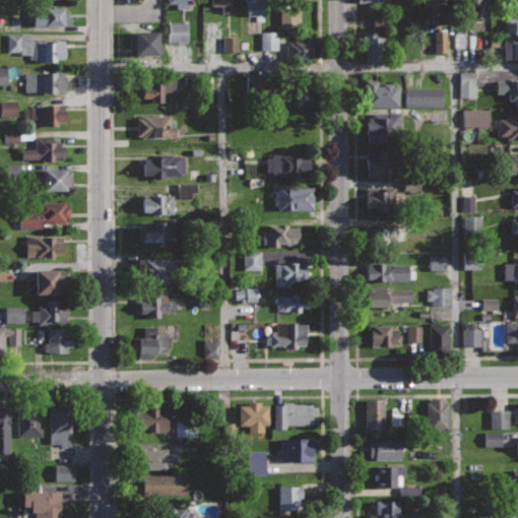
[(169,0),(169,4),(179,4),(179,10),(190,10),(190,5),(197,5),(197,0),(169,0)]
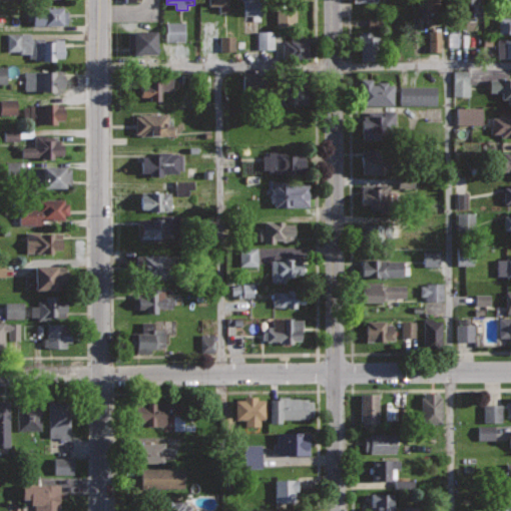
[(209,0),(209,7),(220,7),(220,13),(228,13),(228,0),(209,0)]
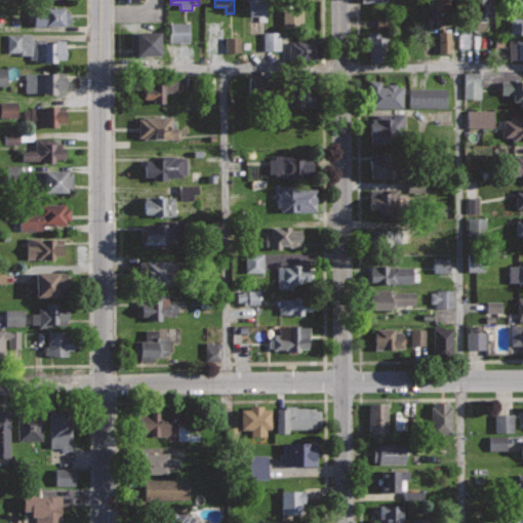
[(247,0),(247,19),(271,19),(270,0),(247,0)]
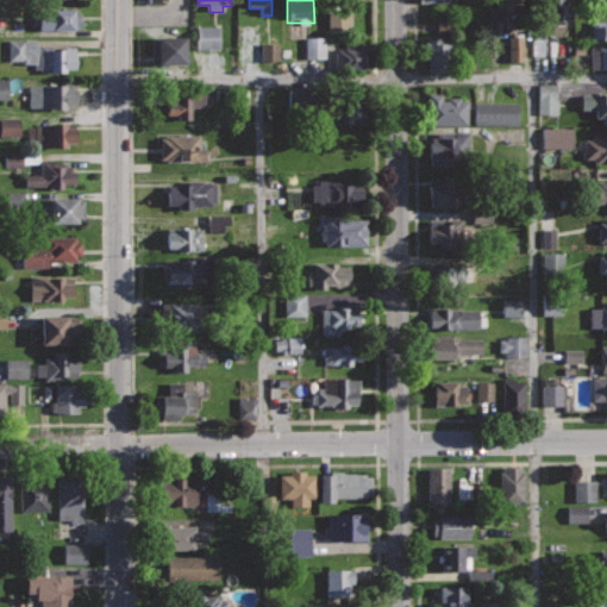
[(461,0),(461,17),(489,16),(489,5),(487,5),(486,0),(461,0)]
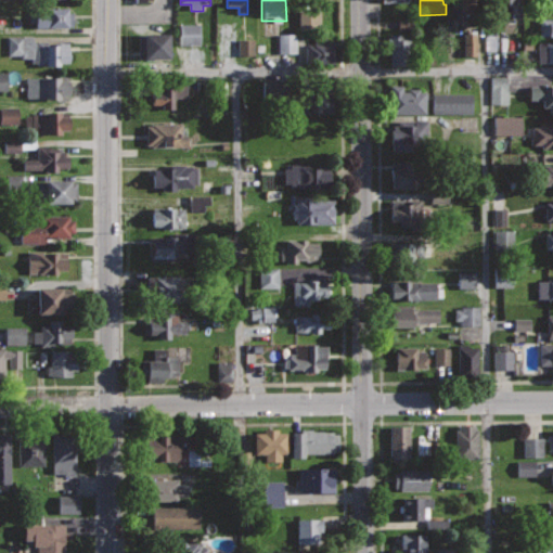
[(476,0),(453,0),(453,10),(463,10),(463,15),(476,15),(476,0)]
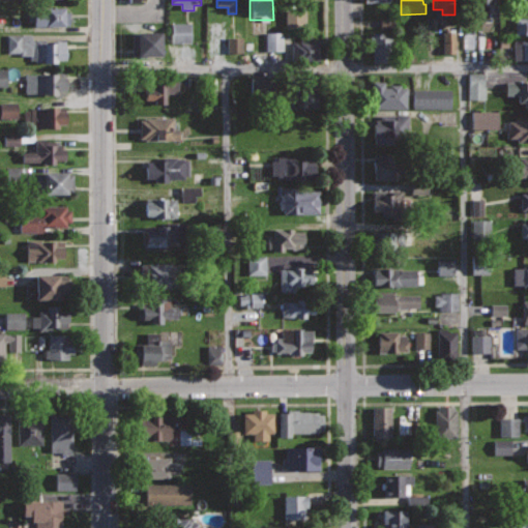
[(495,0),(470,0),(471,18),(504,17),(504,5),(496,5),(495,0)]
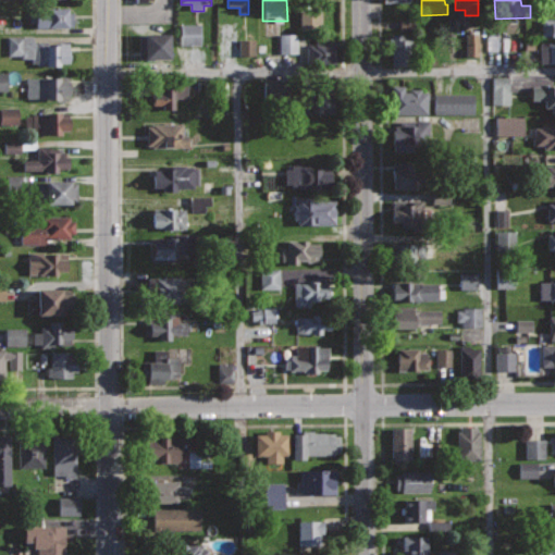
[(72,10),(37,10),(37,29),(72,29),(72,27),(75,27),(75,14),(72,14),(72,10)]
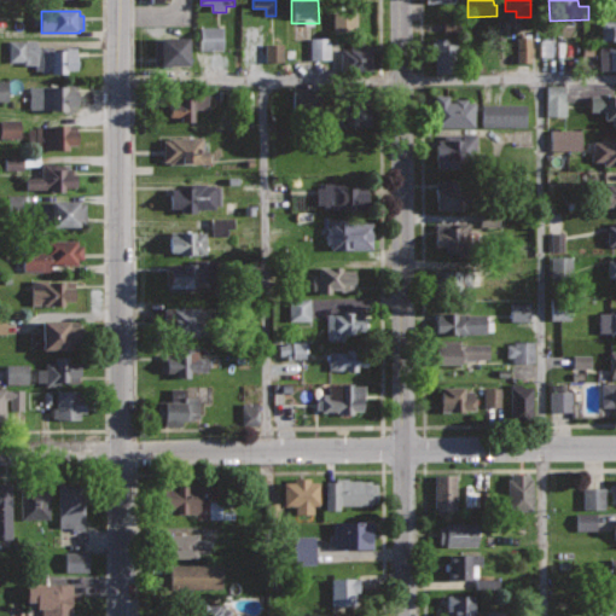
[(358,12),(333,13),(335,35),(359,34),(358,12)]
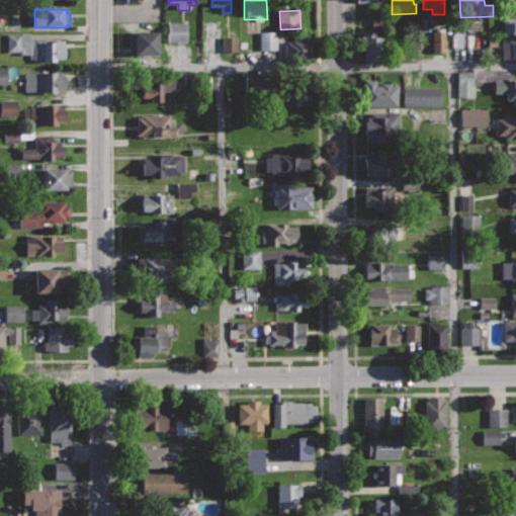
[(515,18),(506,18),(506,34),(515,34),(515,18)]
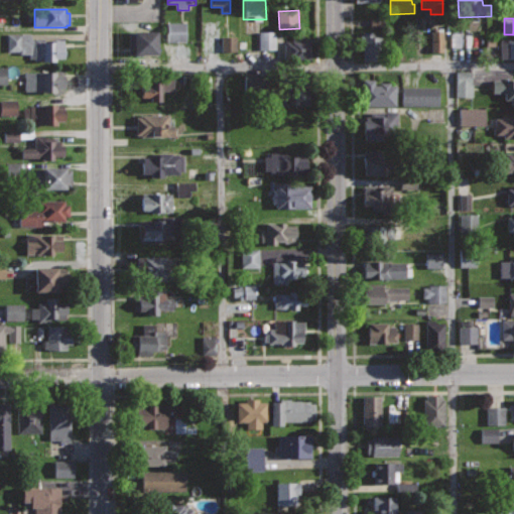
[(168,44),(186,43),(186,24),(167,25),(168,44)]
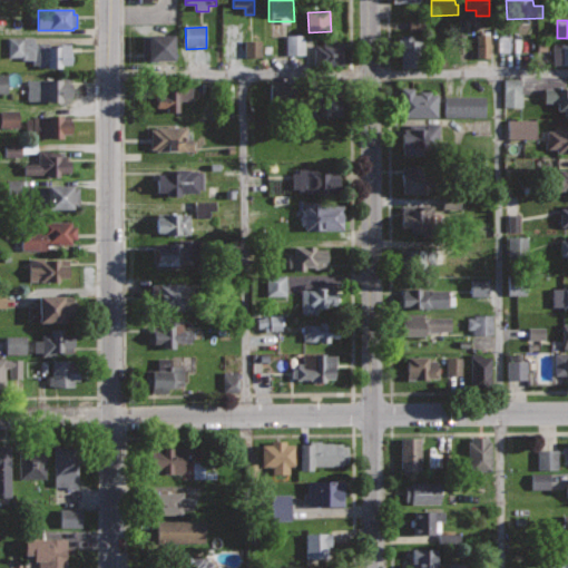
[(176,36),(149,36),(149,38),(144,38),(144,61),(176,61),(176,36)]
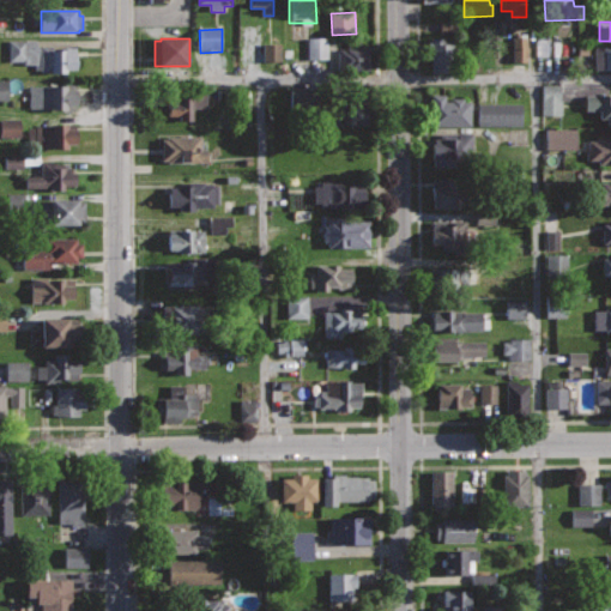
[(330,40),(308,41),(309,62),(330,61),(330,40)]
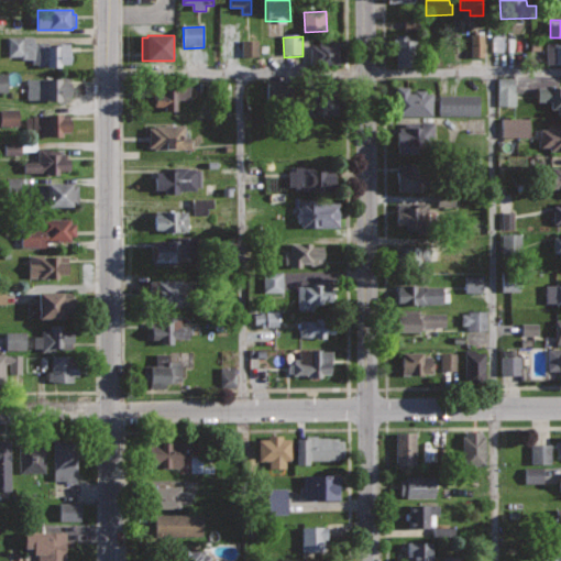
[(409,36),(394,36),(395,70),(427,68),(426,46),(419,46),(419,42),(409,42),(409,36)]
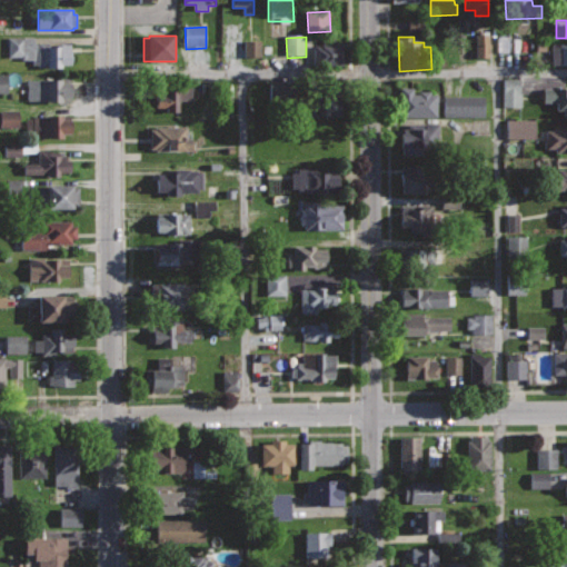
[(476,60),(490,60),(491,37),(477,37),(476,60)]
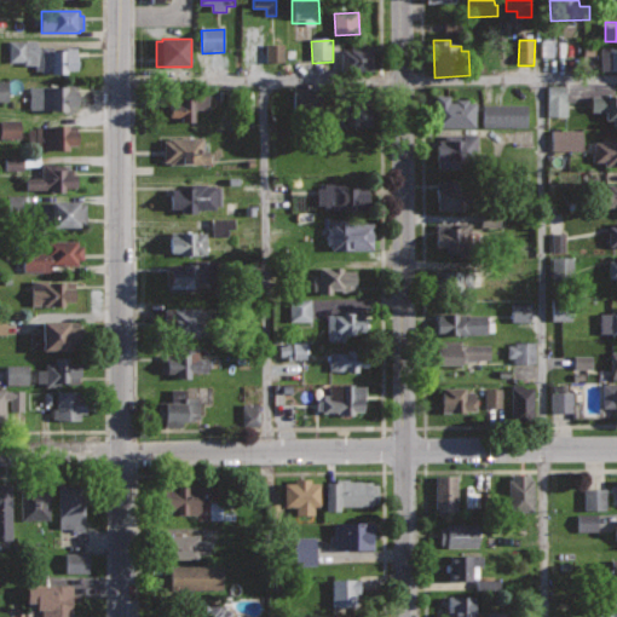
[(79,47),(41,48),(41,41),(10,41),(10,63),(24,63),(24,67),(38,67),(38,71),(44,71),(44,74),(68,74),(68,71),(79,71),(79,47)]
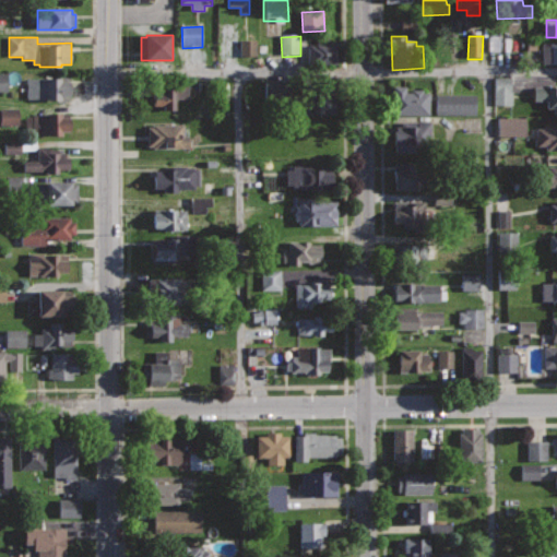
[(258,42),(241,42),(240,58),(258,58),(258,42)]
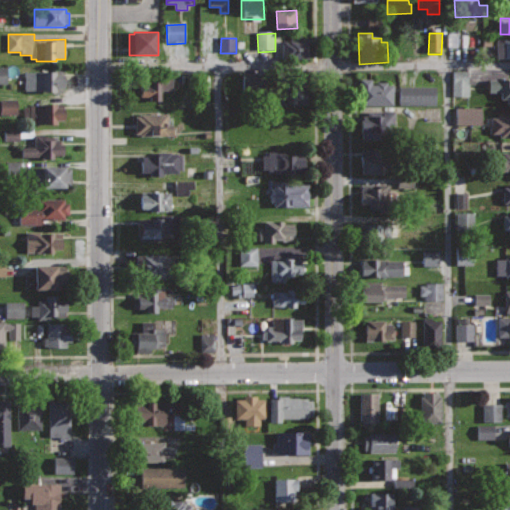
[(449,49),(459,48),(459,38),(448,39),(449,49)]
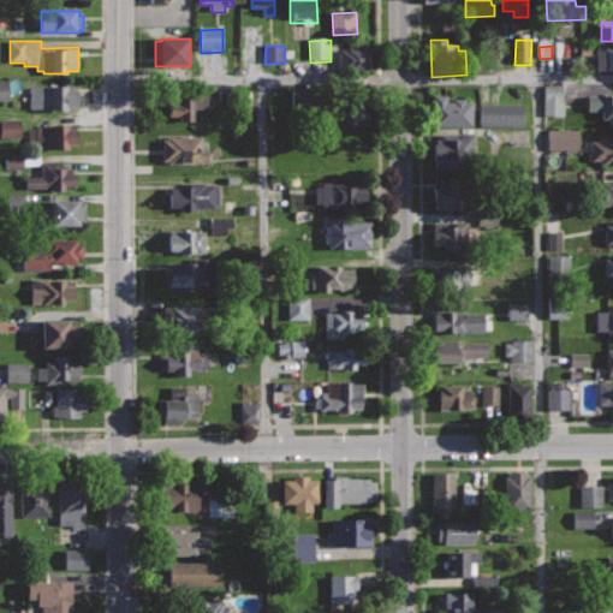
[(612,48),(599,48),(599,71),(612,71),(612,48)]
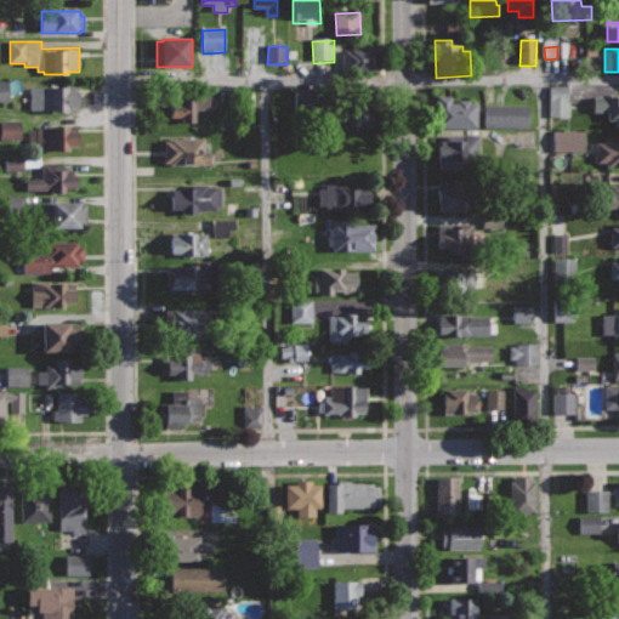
[(378,51),(345,51),(345,75),(378,75),(378,51)]
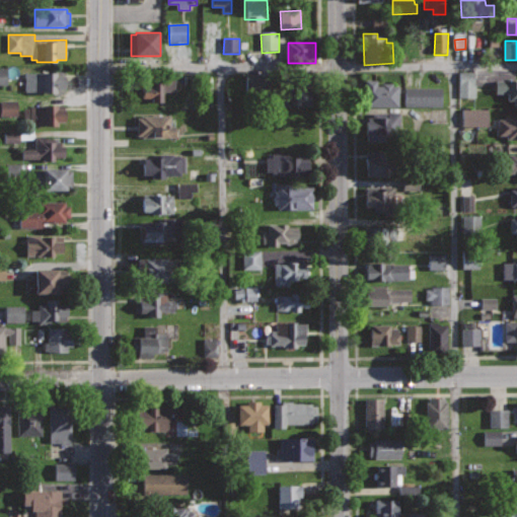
[(8,69),(0,69),(0,86),(8,87),(8,69)]
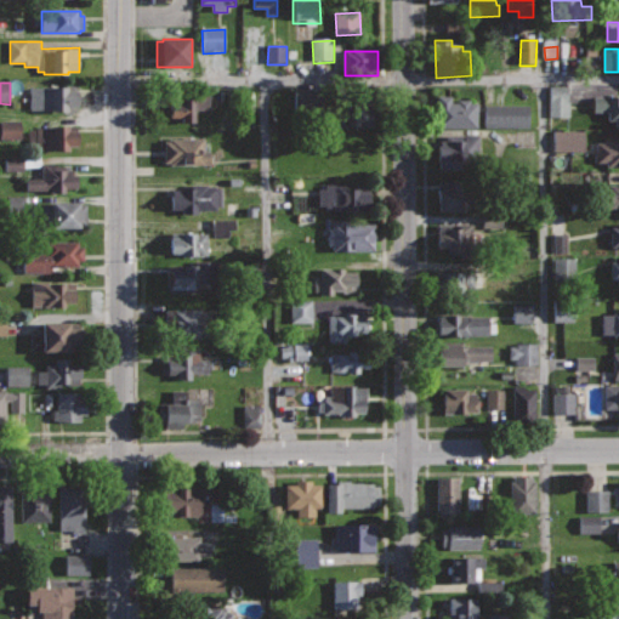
[(81,85),(30,85),(30,113),(68,113),(68,109),(81,108),(81,85)]
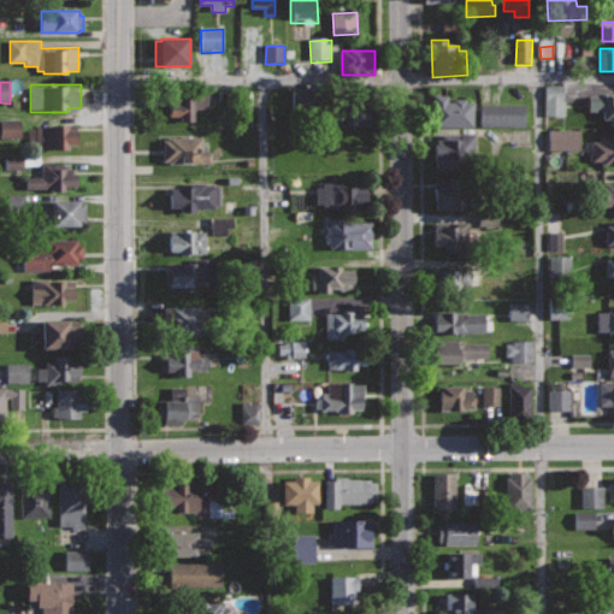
[(566,118),(566,88),(545,88),(545,118),(566,118)]
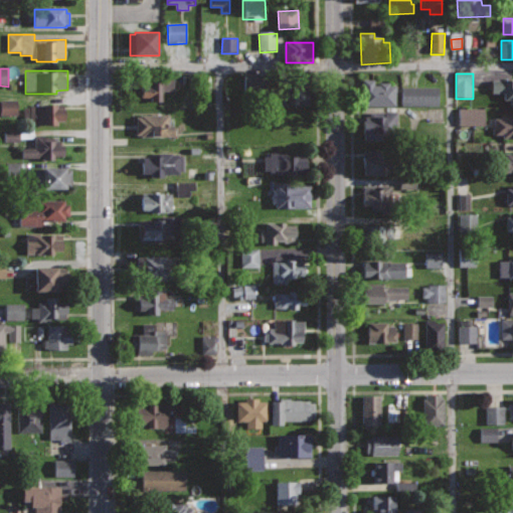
[(244,75),(244,92),(266,91),(266,75),(244,75)]
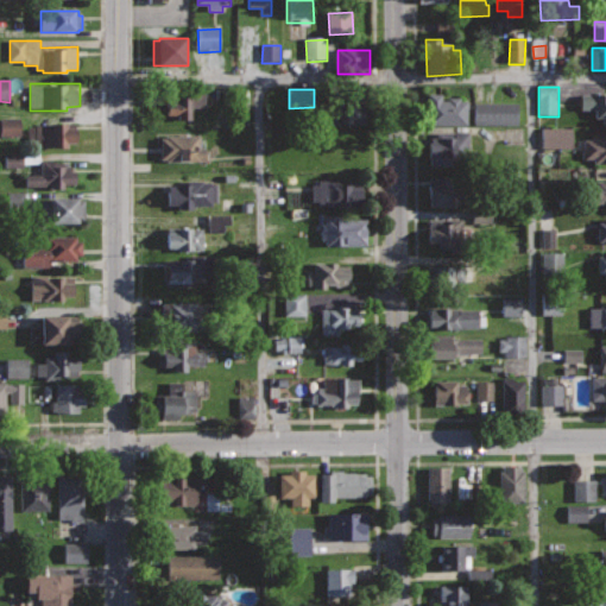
[(207,94),(177,95),(177,102),(164,102),(164,117),(178,117),(178,122),(193,122),(193,108),(207,108),(207,94)]
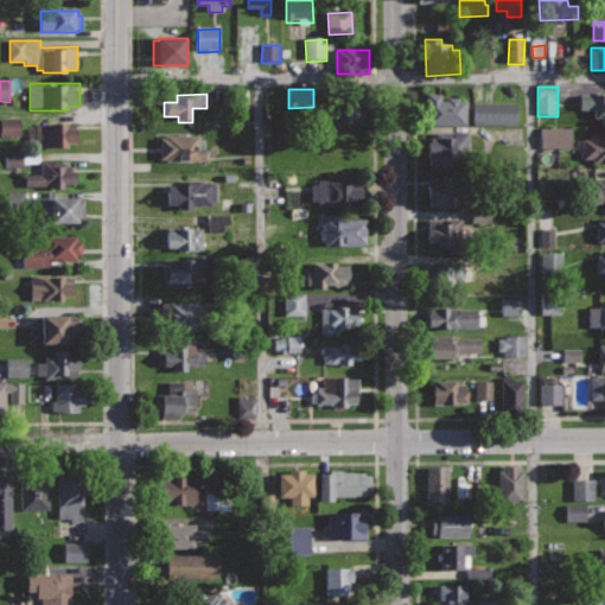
[(443,95),(428,95),(428,126),(470,125),(470,102),(462,102),(462,99),(450,99),(450,102),(443,102),(443,95)]
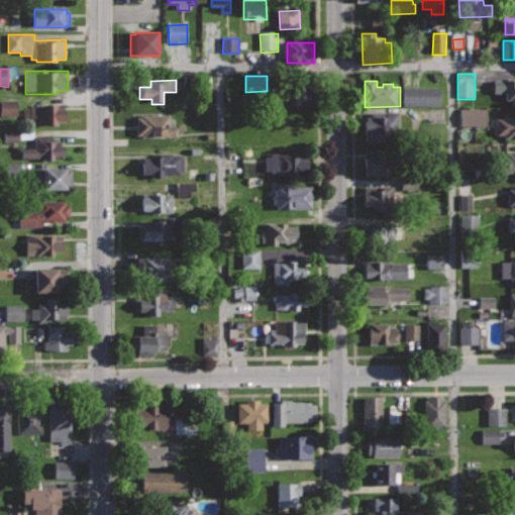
[(514,81),(495,81),(495,94),(507,94),(508,100),(514,100),(514,81)]
